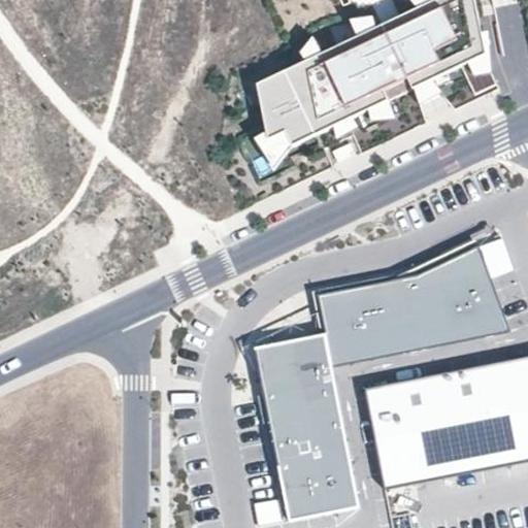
[(474,96),(497,85),(488,67),(474,0),(437,0),(417,10),(377,29),(358,38),(323,55),(305,63),(258,86),(267,133),(269,141),(287,133),(293,146),(334,128),(352,119),(369,110),(388,102),(415,90),(432,81),(461,67),(474,96)]
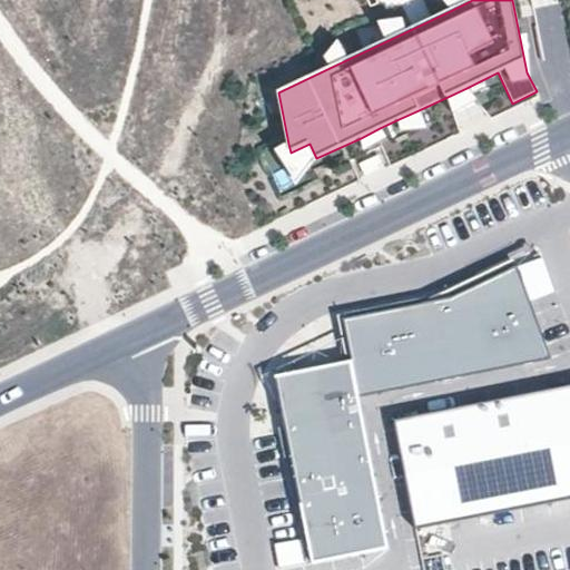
[(443,0),(450,11),(472,0),(471,0),(443,0)]
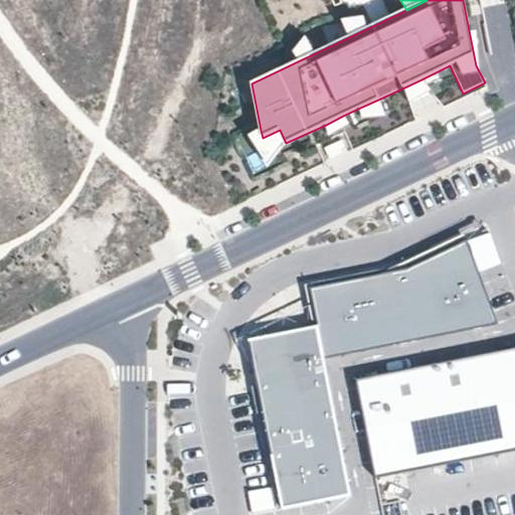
[(349,37),(368,28),(366,17),(341,21),(349,37)]
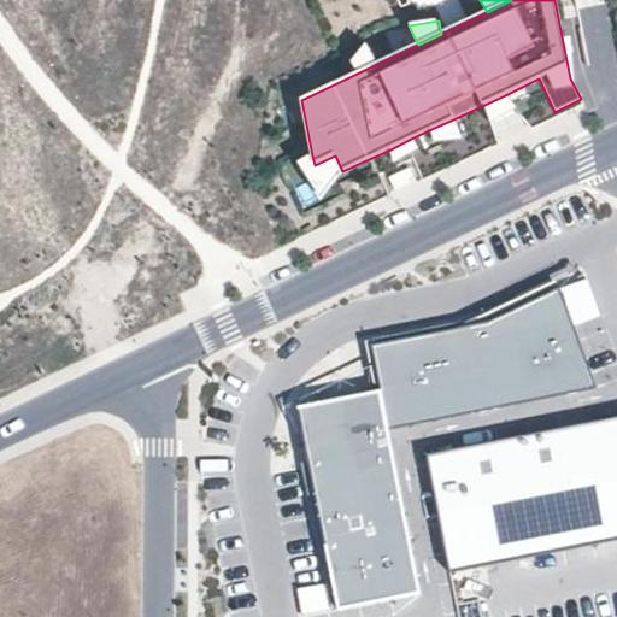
[(357,74),(377,64),(369,46),(352,60),(357,74)]
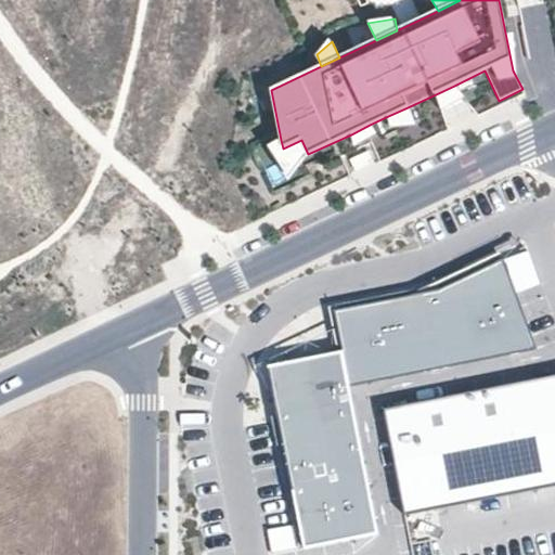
[(454,86),(436,94),(442,111),(464,99),(454,86)]
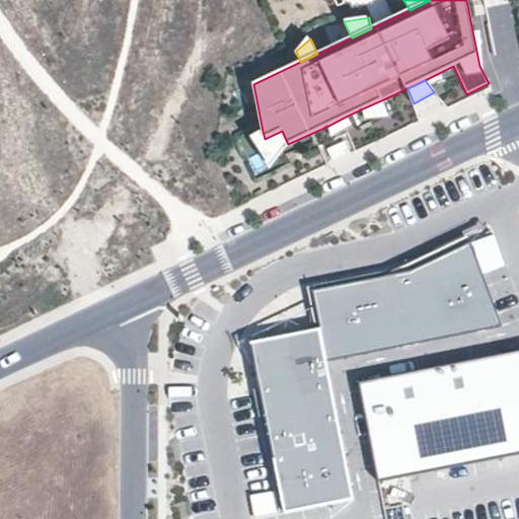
[(389,118),(381,100),(363,108),(367,118),(389,118)]
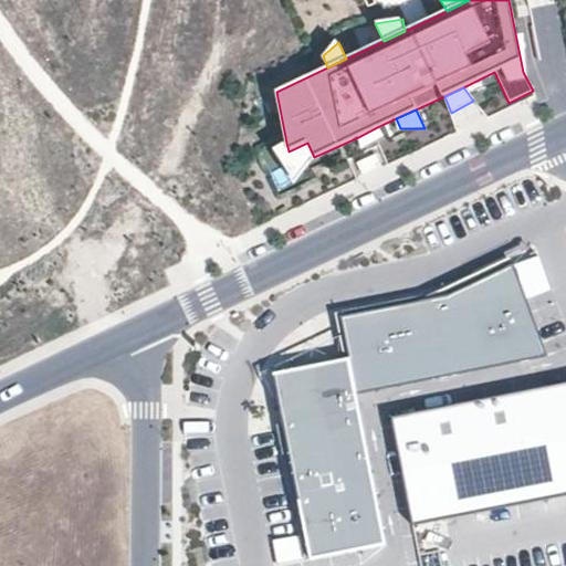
[(377,127),(358,137),(362,150),(385,138),(377,127)]
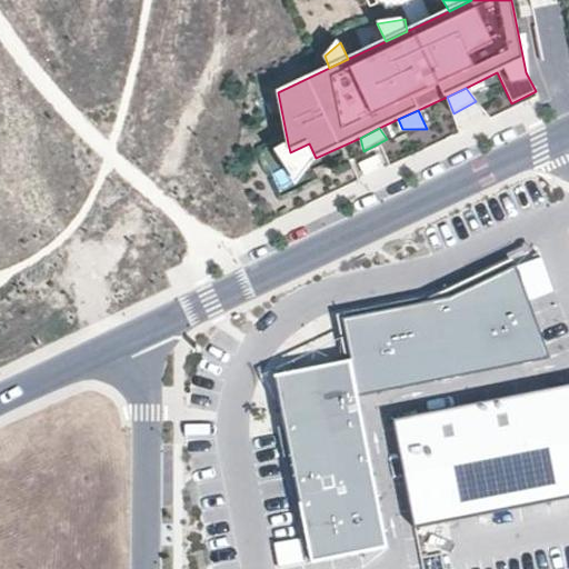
[(290,152),(288,143),(276,151),(296,180),(316,158),(309,143),(290,152)]
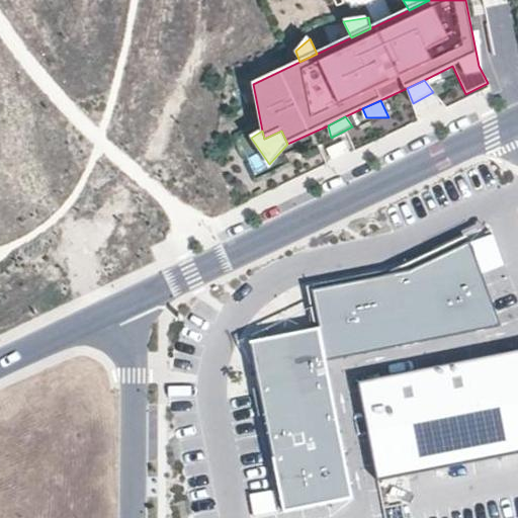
[(328,149),(332,159),(349,152),(344,142),(328,149)]
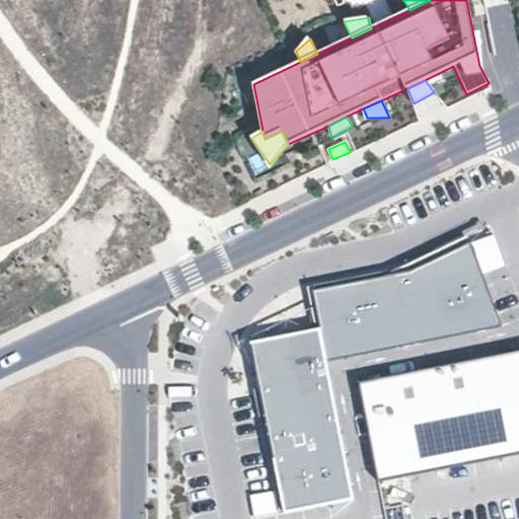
[(326,360),(495,326),(470,249),(410,272),(312,291),(319,328),(250,342),(284,513),(354,499),(326,360)]
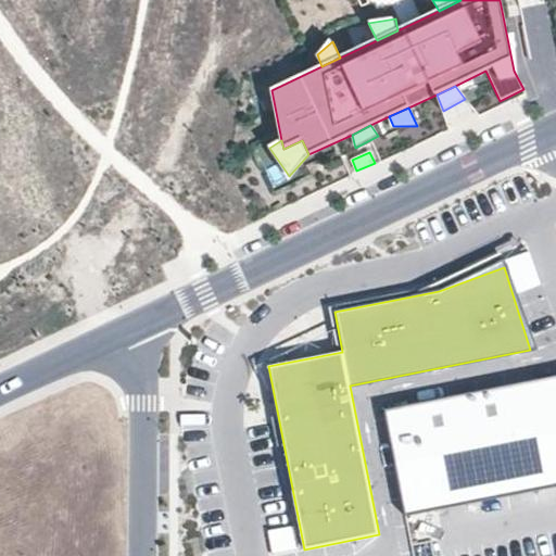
[(528,323),(552,315),(543,287),(518,295),(528,323)]
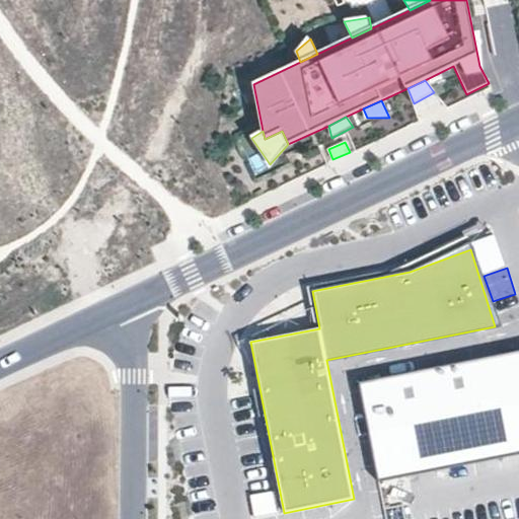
[(518,454),(518,351),(360,382),(379,482),(518,454)]
